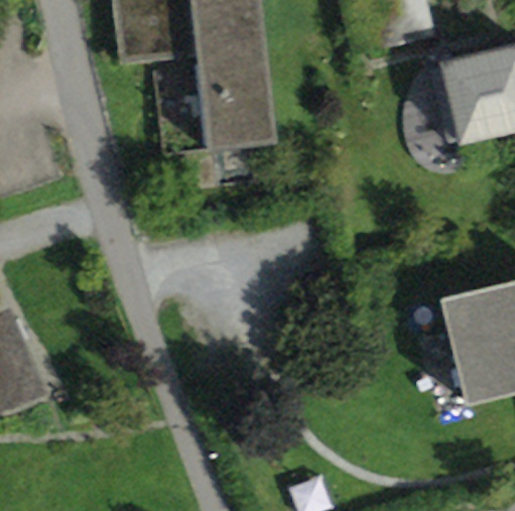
[(114,0),(121,62),(198,53),(209,151),(278,143),(262,0),(114,0)]
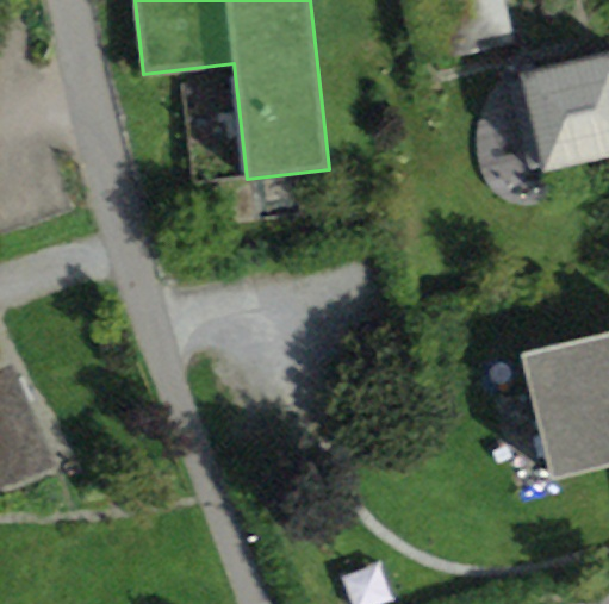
[(403,0),(416,61),(519,38),(510,0),(403,0)]
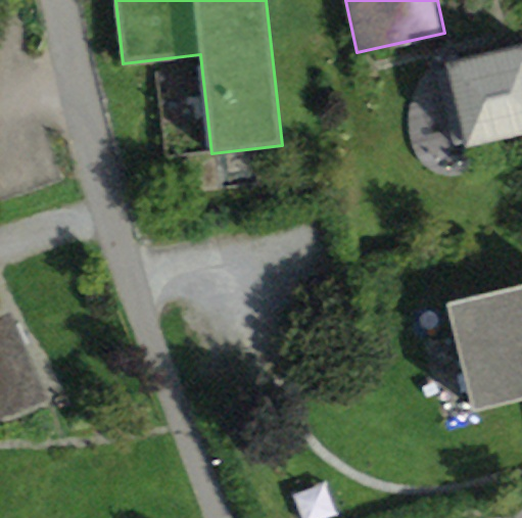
[(521,45),(444,61),(463,148),(521,135),(521,45)]
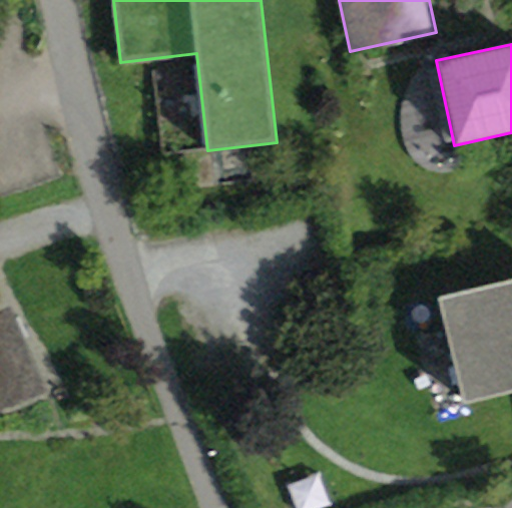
[(511,279),(436,298),(462,406),(511,393),(511,279)]
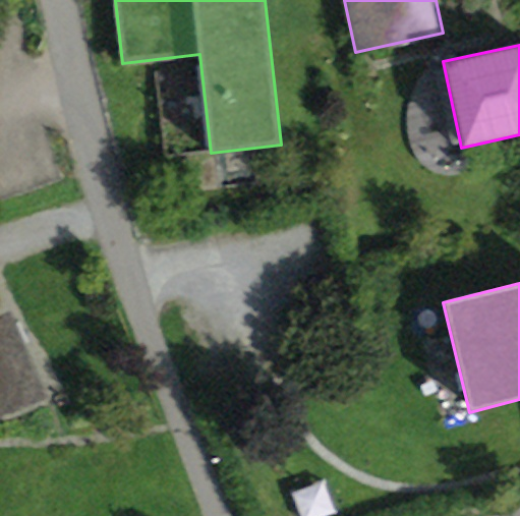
[(0,416),(47,396),(8,308),(4,310),(0,301),(0,416)]
